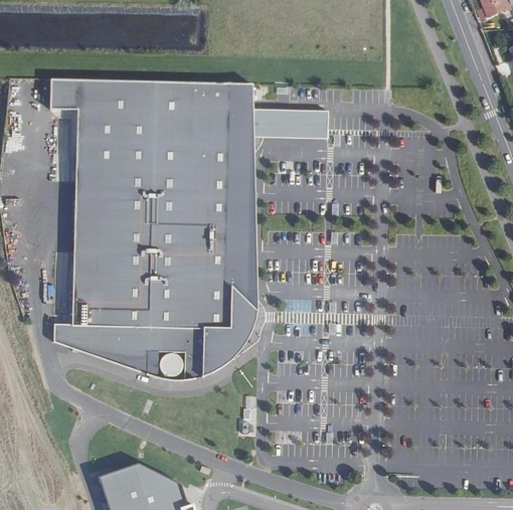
[(502,12),(497,0),(475,0),(484,19),(502,12)]
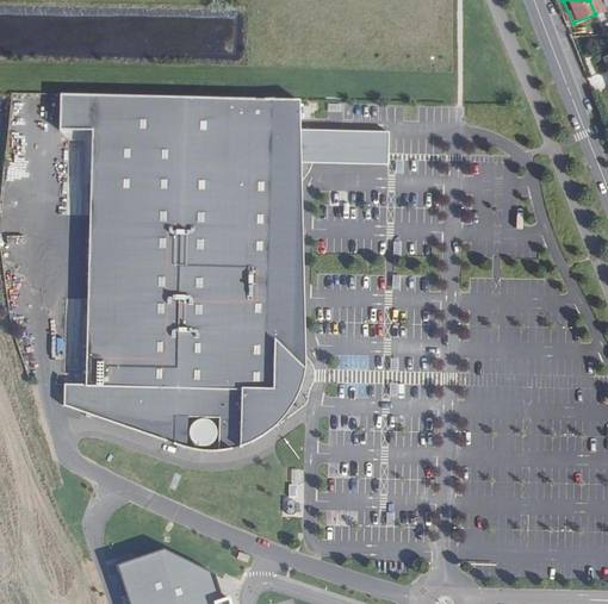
[(589,0),(595,14),(596,16),(602,13),(596,0),(589,0)]
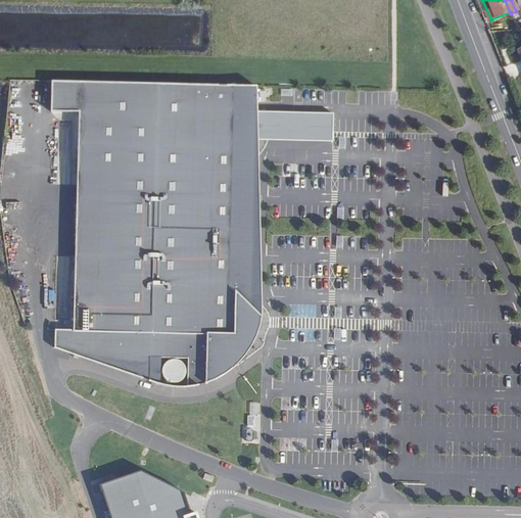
[(257,107),(256,97),(256,84),(50,79),(50,108),(78,109),(73,328),(54,328),(53,346),(160,382),(175,384),(183,385),(190,384),(196,384),(211,379),(224,374),(232,367),(235,365),(240,360),(243,357),(245,354),(249,347),(253,340),(256,332),(259,323),(262,304),(262,292),(262,282),(261,226),(258,166),(257,135),(331,137),(331,127),(331,113),(331,108),(257,107)]
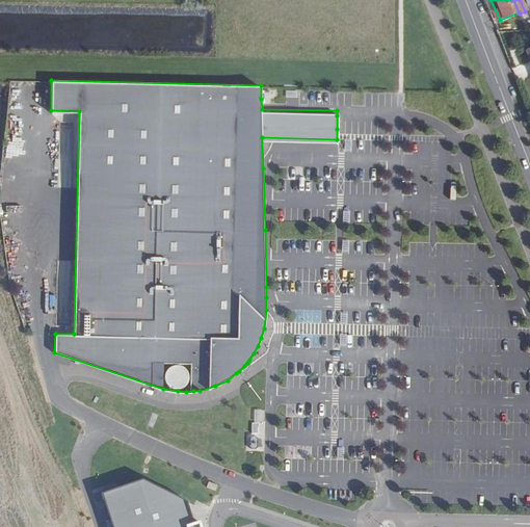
[(191,520),(185,500),(184,498),(141,475),(102,489),(104,495),(114,526),(203,526),(200,517),(191,520)]
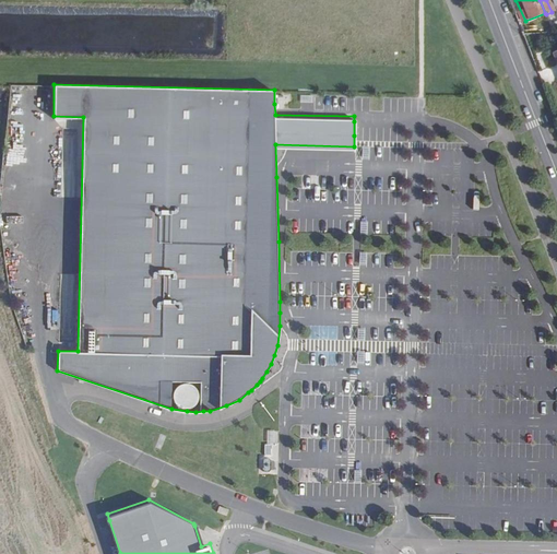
[(227,504),(217,502),(215,508),(225,510),(227,504)]
